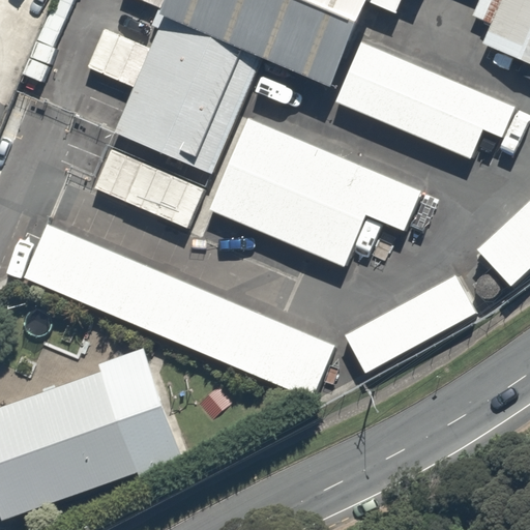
[(370,0),(167,0),(155,27),(248,66),(325,99),(370,0)]
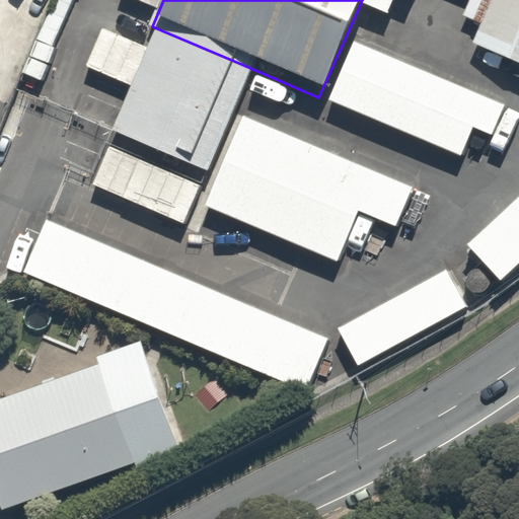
[(518,0),(497,0),(479,44),(518,60),(518,0)]
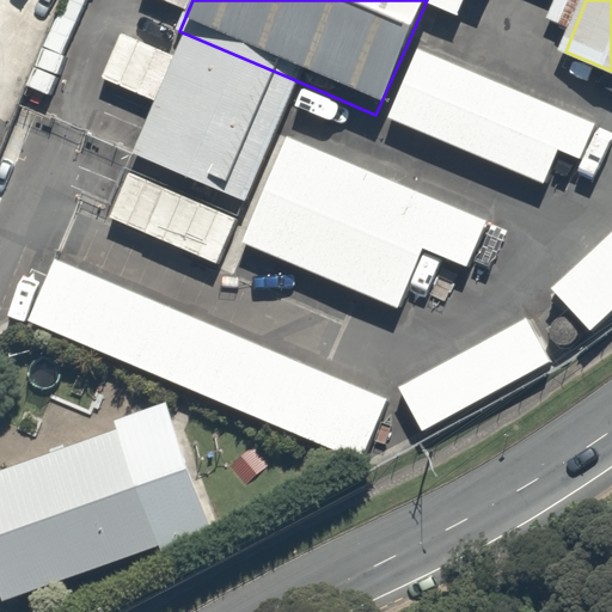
[(294,85),(185,40),(132,166),(244,213),(294,85)]
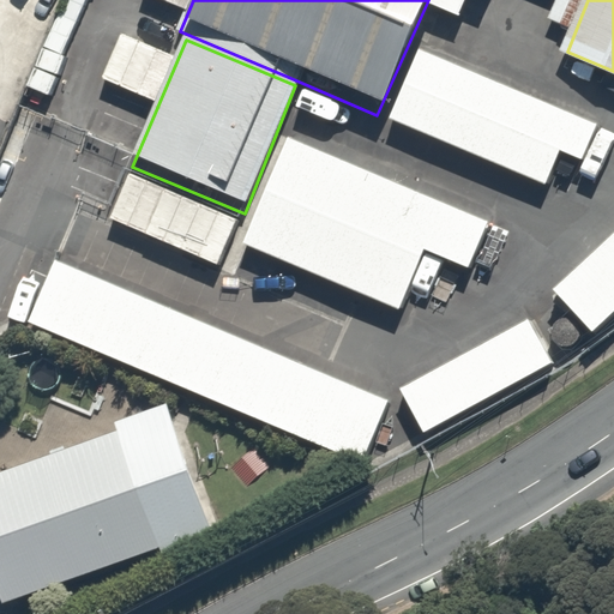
[(600,127),(422,53),(393,120),(549,186),(563,154),(585,163),(600,127)]
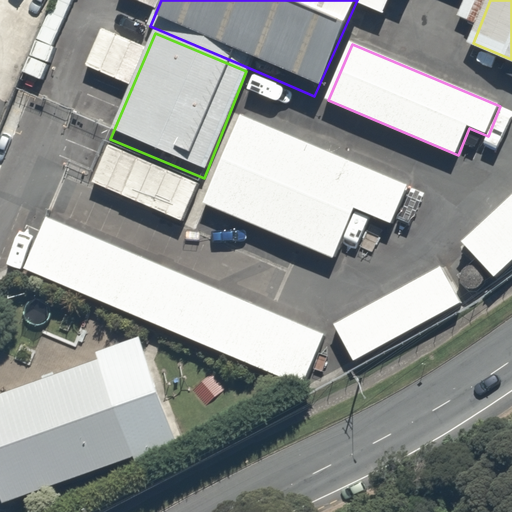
[(410,184),(241,113),(203,204),(334,258),(355,207),(394,223),(410,184)]
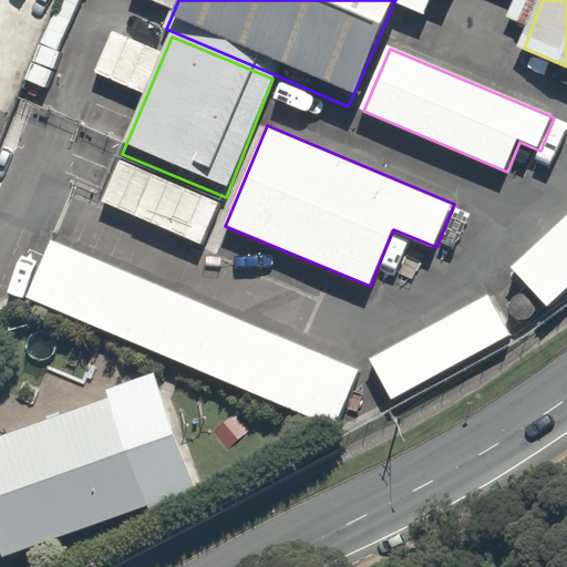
[(566,219),(516,269),(553,306),(566,291),(566,219)]
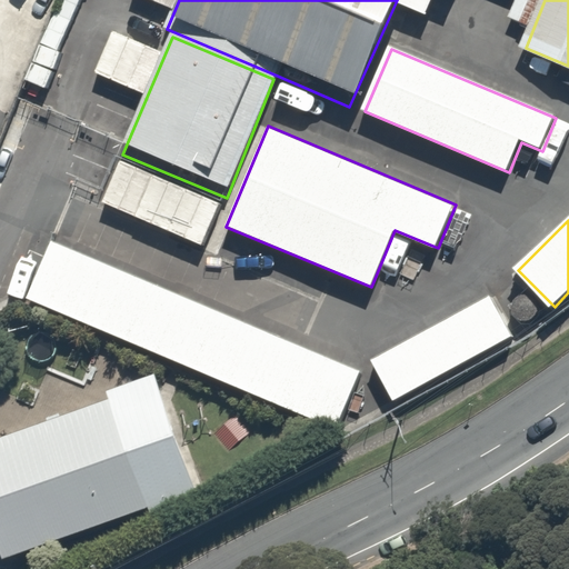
[(360,371),(55,243),(29,299),(337,430),(360,371)]
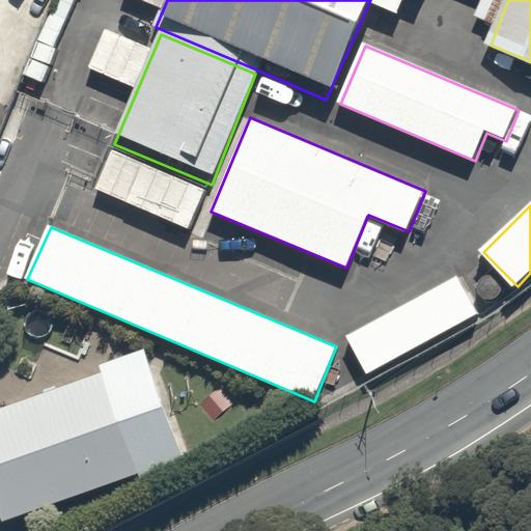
[(459,275),(347,336),(369,375),(481,313),(459,275)]
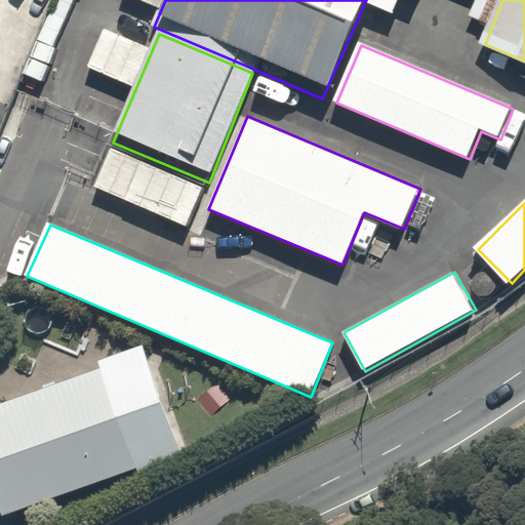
[(101,369),(0,404),(0,513),(1,516),(135,468),(138,475),(185,458),(143,344),(97,359),(101,369)]
